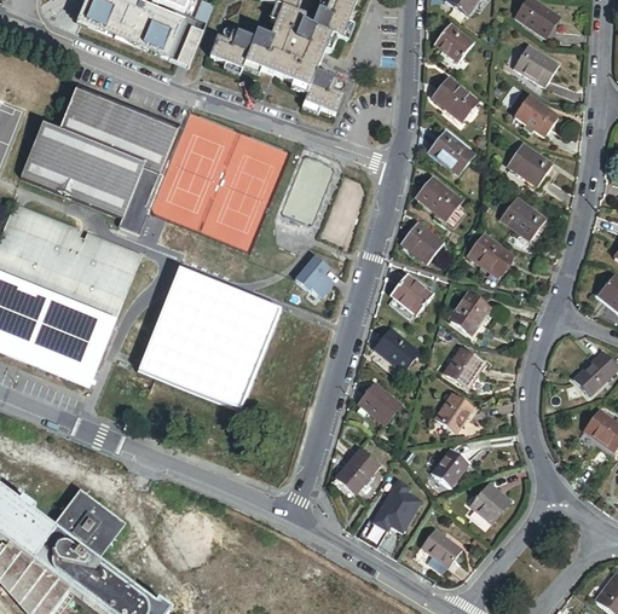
[(179,16),(140,0),(88,0),(82,17),(165,51),(179,16)]
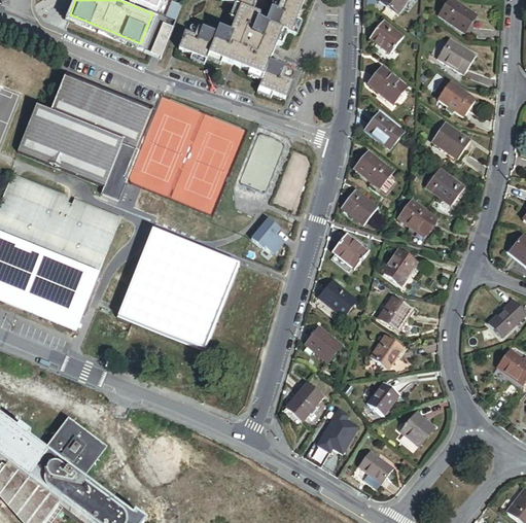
[(176,15),(182,1),(180,0),(170,0),(166,11),(176,15)]
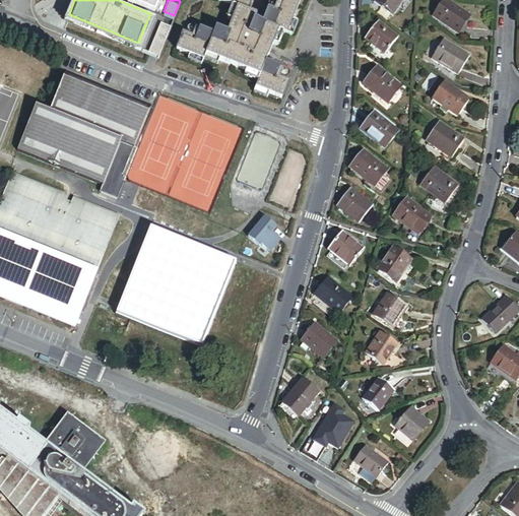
[(266,41),(271,42),(276,28),(281,30),(286,33),(292,18),(298,0),(275,0),(275,1),(278,2),(276,9),(274,13),(271,12),(272,8),(267,6),(261,22),(252,19),(254,13),(246,10),(249,2),(250,0),(221,0),(231,3),(235,5),(230,19),(225,31),(213,27),(211,34),(193,26),(192,29),(191,31),(196,33),(195,36),(190,35),(180,30),(175,47),(188,52),(202,57),(204,53),(217,58),(245,68),(258,72),(256,79),(253,85),(267,90),(281,97),(287,80),(282,78),(278,76),(272,74),(274,71),(279,73),(281,68),(264,61),(267,52),(269,46),(265,45),(266,41)]
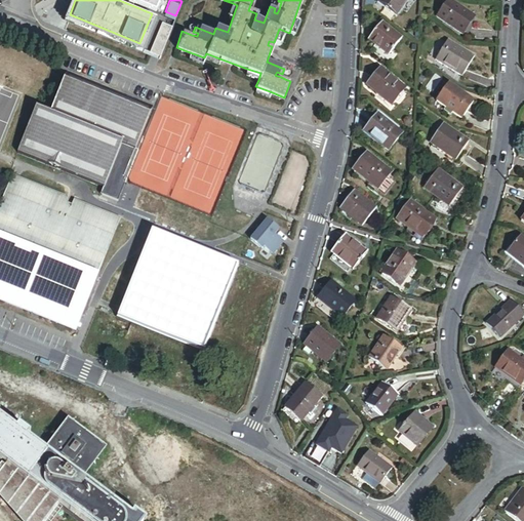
[(377,0),(395,13),(404,0),(377,0)]
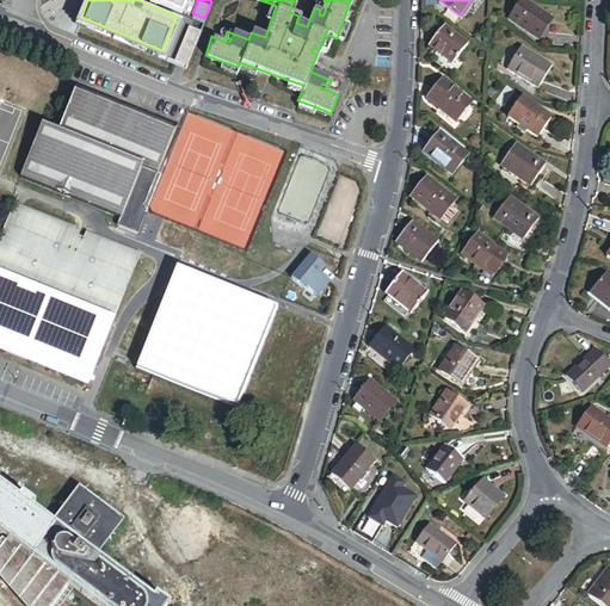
[(547,22),(550,16),(528,0),(516,0),(506,14),(536,36),(547,22)]
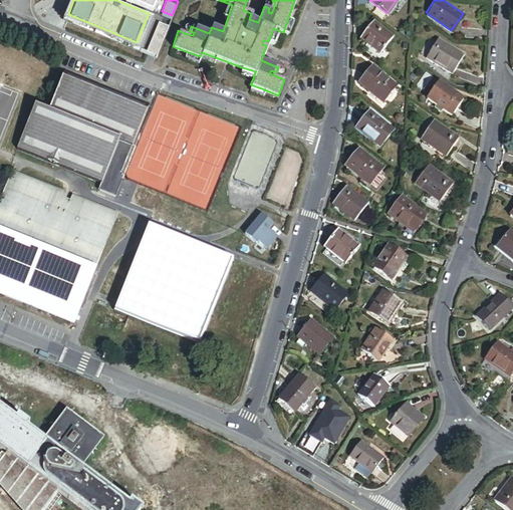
[(222,17),(227,19),(232,5),(228,3),(222,17)]
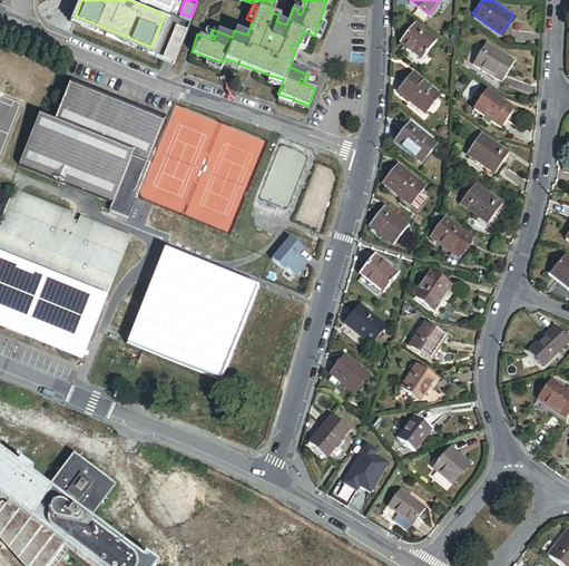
[(174,56),(187,25),(176,19),(163,51),(174,56)]
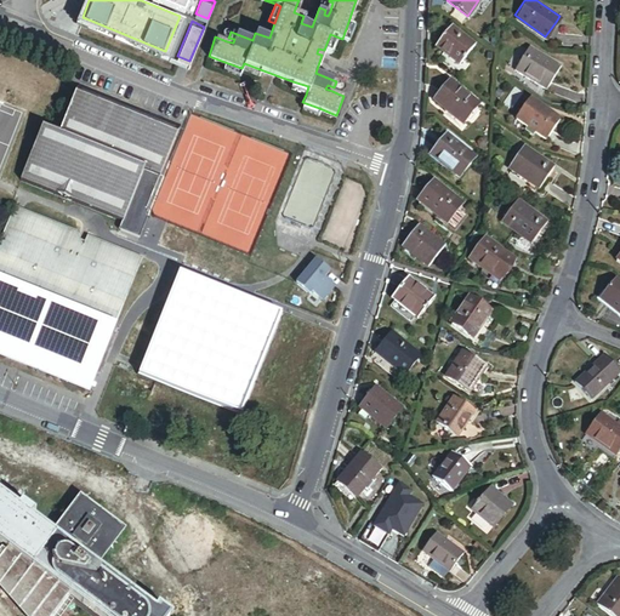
[(342,39),(347,40),(353,23),(348,22),(342,39)]
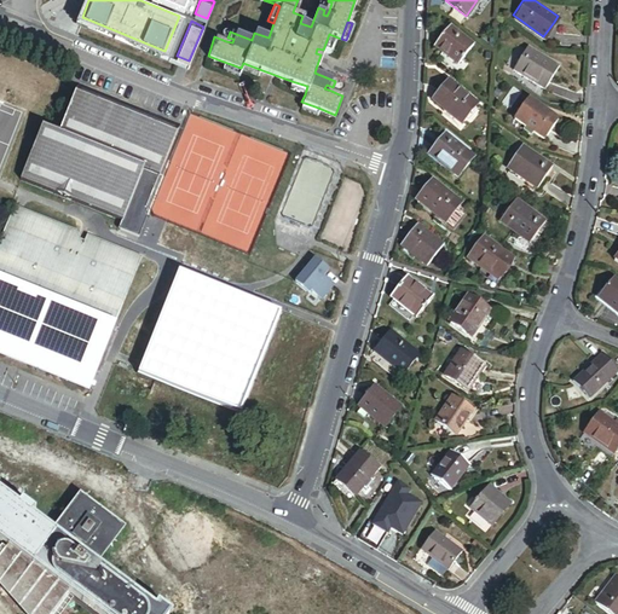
[(472,45),(449,25),(440,35),(433,44),(440,50),(457,63),(472,45)]
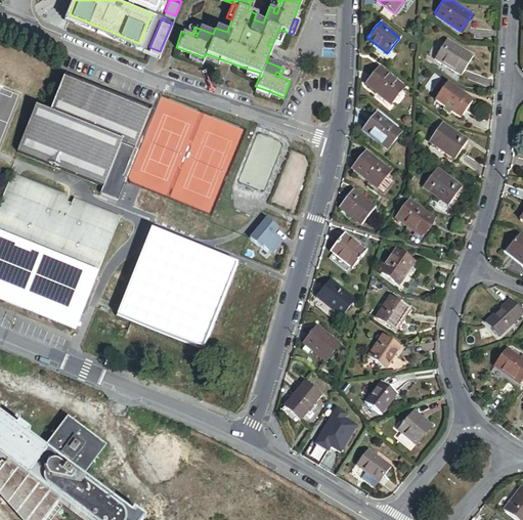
[(273,42),(278,44),(284,31),(278,29),(273,42)]
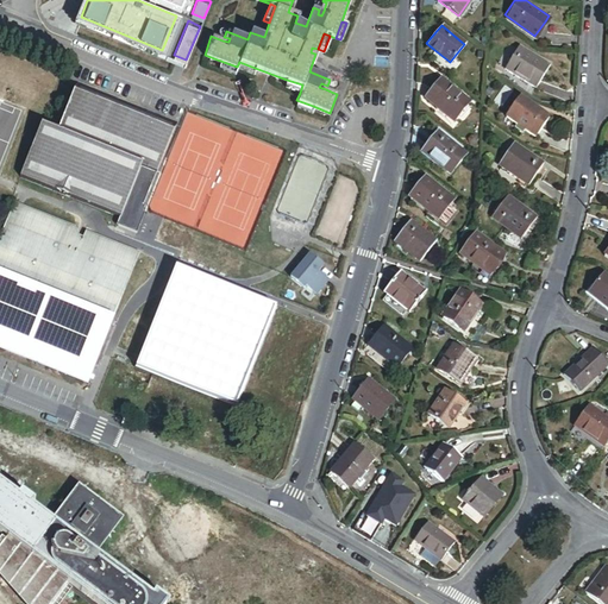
[(536,85),(549,62),(519,44),(506,65),(536,85)]
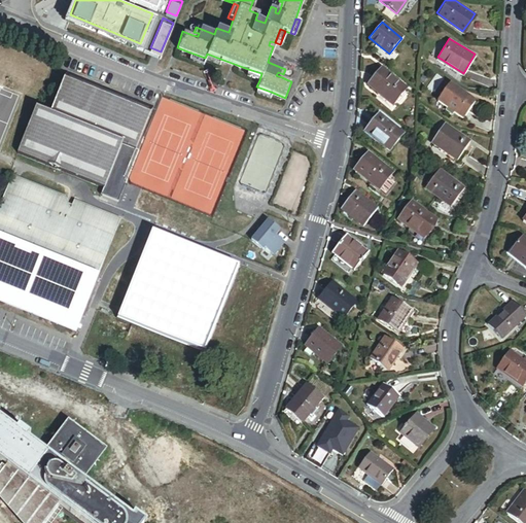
[(389,54),(375,42),(370,49),(384,61),(389,54)]
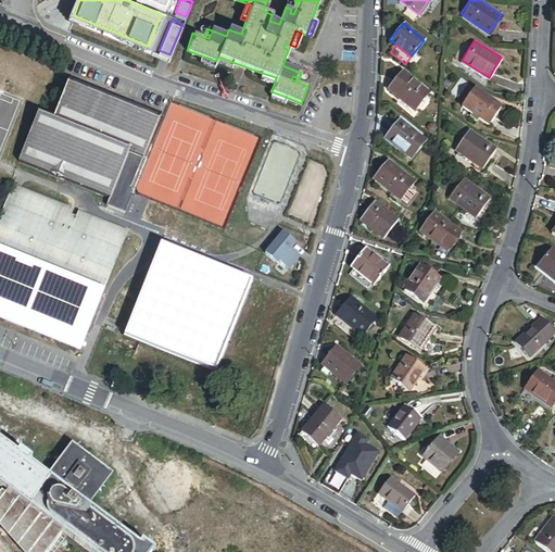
[(214,66),(216,61),(201,55),(199,61),(214,66)]
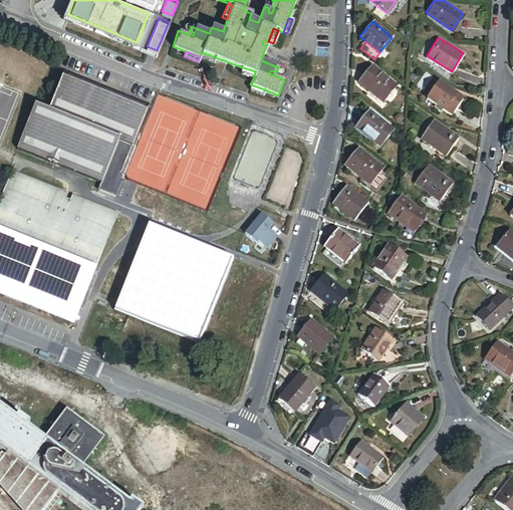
[(200,56),(214,61),(215,57),(202,52),(200,56)]
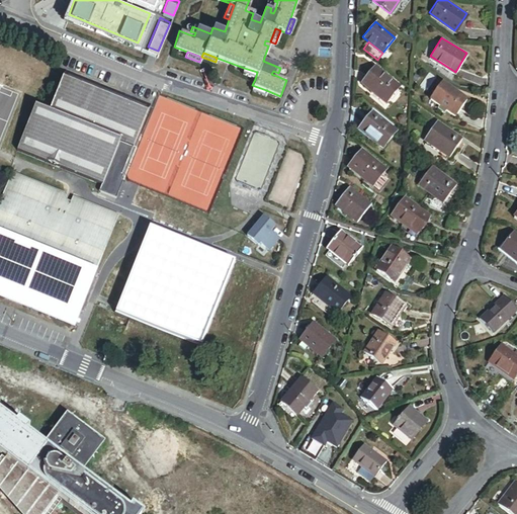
[(384,99),(397,83),(373,65),(367,72),(360,81),(384,99)]
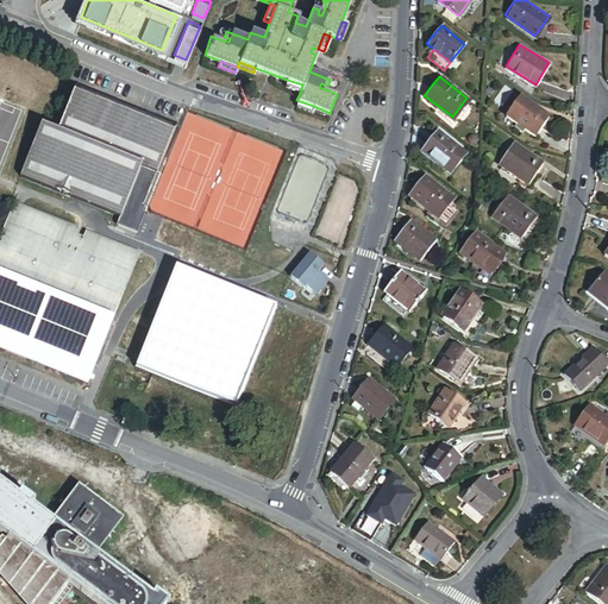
[(284,87),(300,93),(302,85),(287,80),(284,87)]
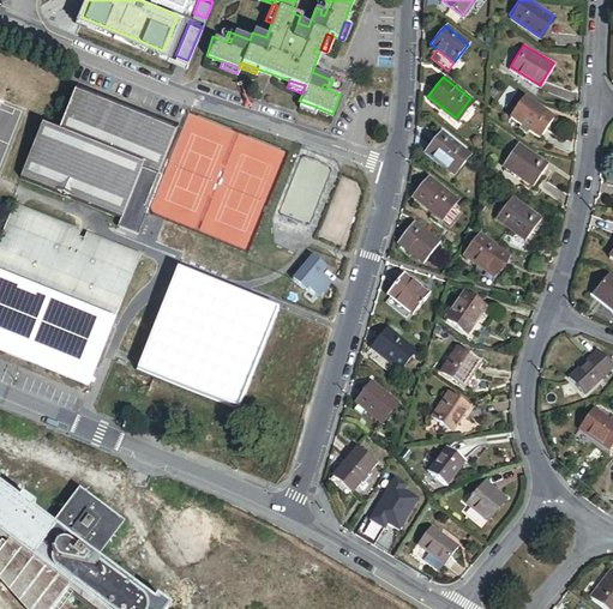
[(136,198),(149,193),(178,122),(77,82),(59,127),(49,124),(26,180),(120,217),(128,196),(130,194),(132,196),(132,197),(136,198)]
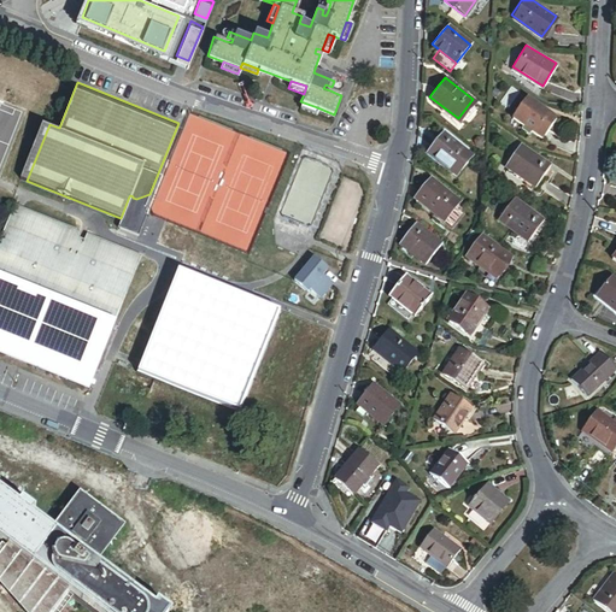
[(553,117),(524,96),(510,117),(540,137),(553,117)]
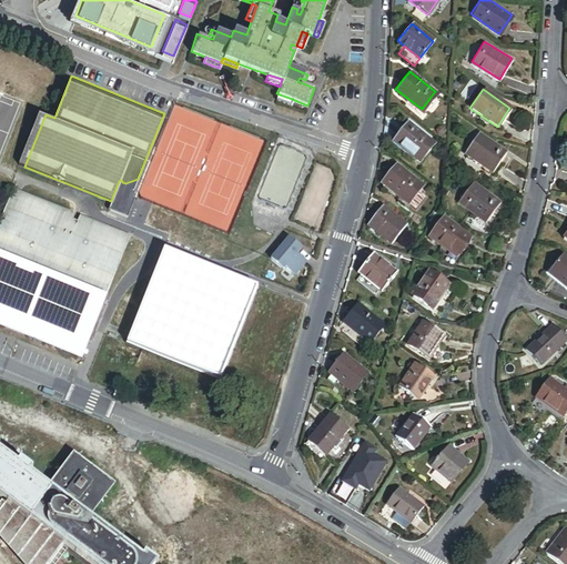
[(275,99),(291,104),(292,99),(276,93),(275,99)]
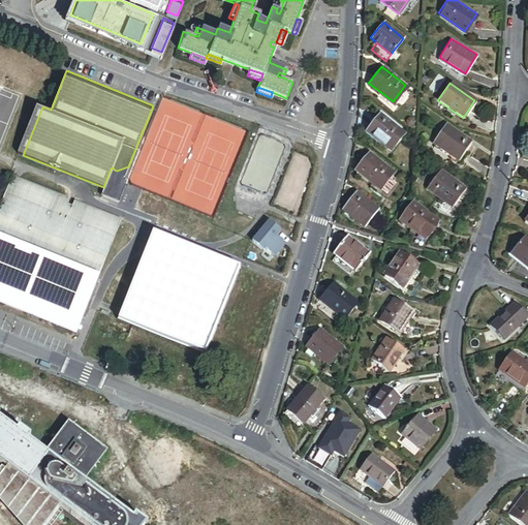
[(394,150),(406,133),(380,114),(374,123),(368,130),(394,150)]
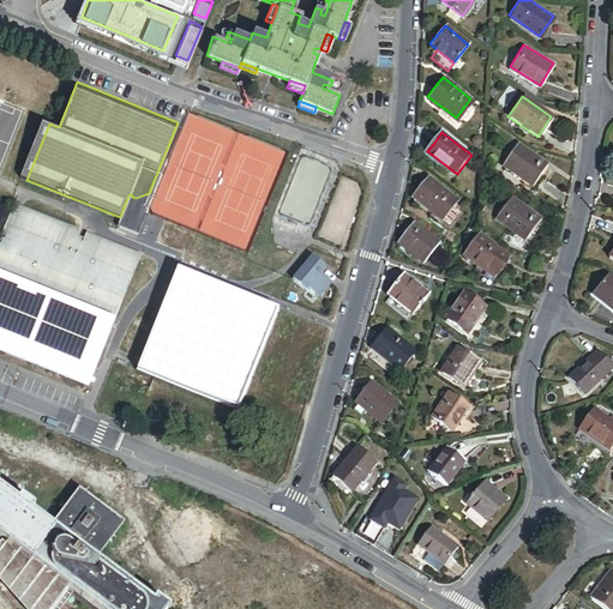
[(539,173),(545,164),(516,144),(500,166),(529,186),(539,173)]
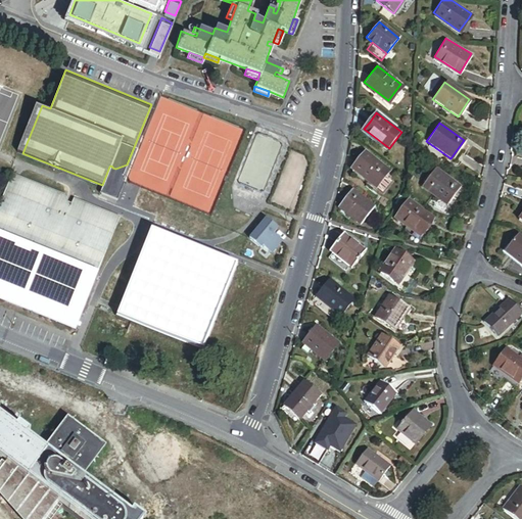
[(351,168),(375,186),(387,170),(364,151),(358,160),(351,168)]
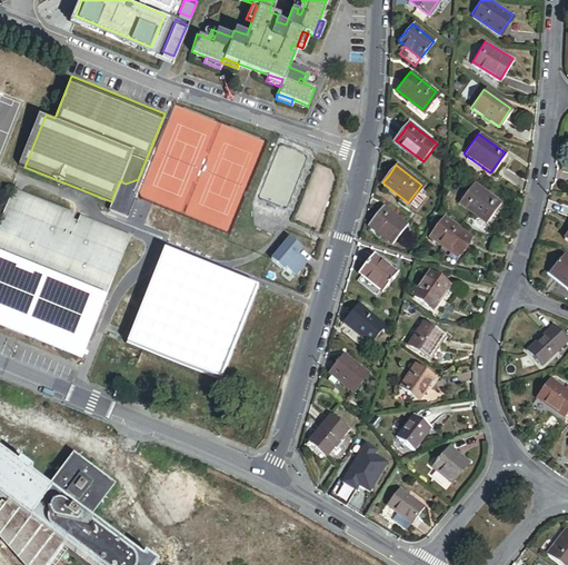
[(133,188),(138,179),(126,184),(122,182),(122,181),(120,180),(119,181),(111,201),(108,210),(127,217),(135,199),(133,196),(135,191),(133,188)]
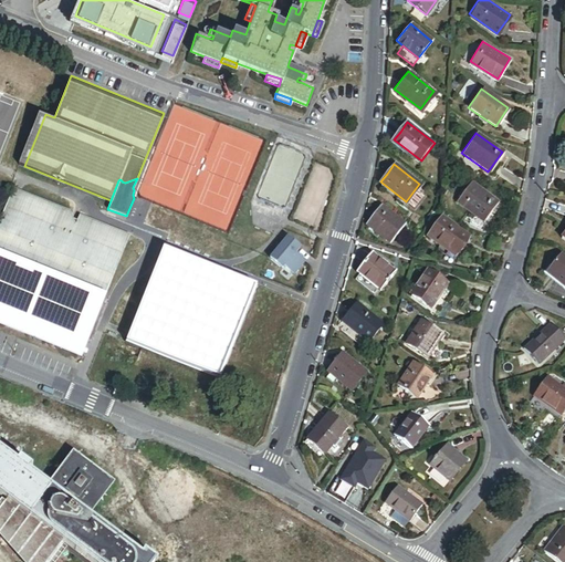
[(489,208),(494,201),(469,181),(454,199),(480,219),(489,208)]
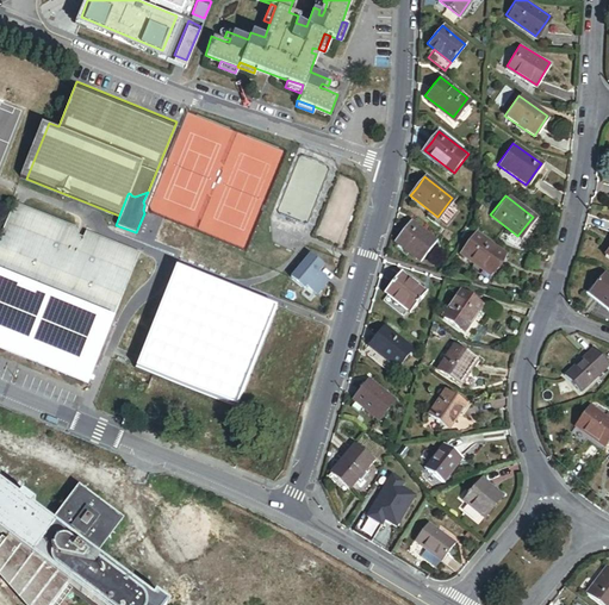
[(82,234),(18,207),(17,211),(78,235),(79,239),(86,242),(82,234)]
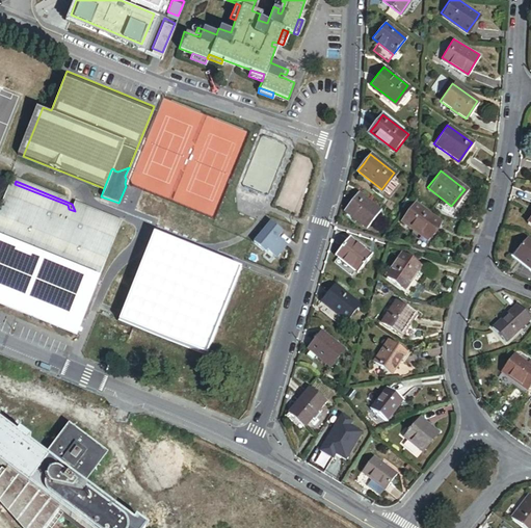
[(0,301),(82,336),(126,229),(78,209),(75,211),(69,209),(68,205),(15,184),(0,220),(0,301)]
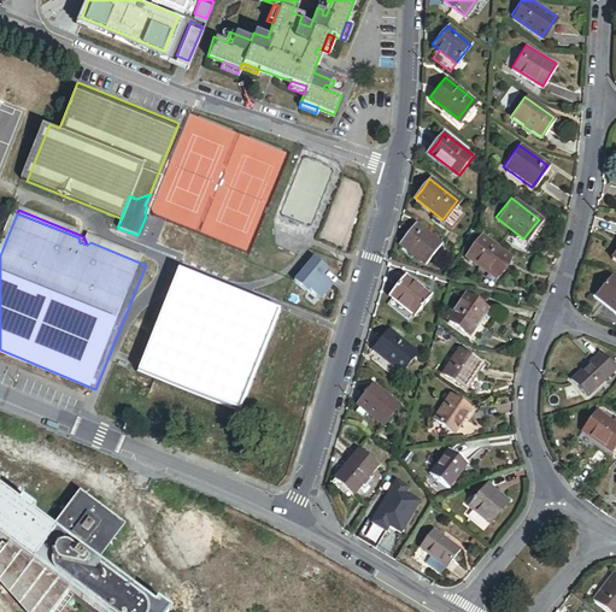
[(443,241),(417,222),(414,227),(411,224),(408,228),(410,230),(405,236),(402,241),(427,262),(443,241)]
